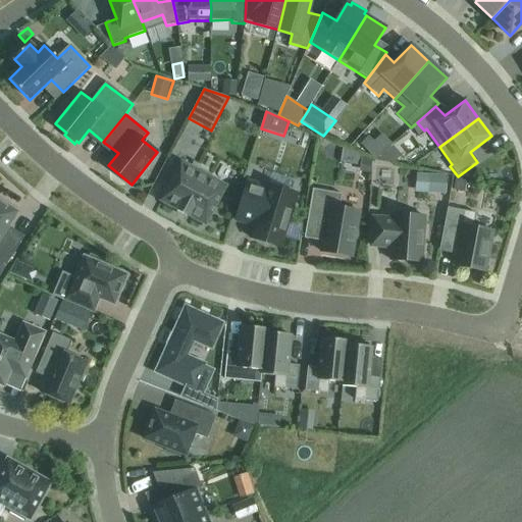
[(360,146),(364,151),(373,144),(367,138),(360,146)]
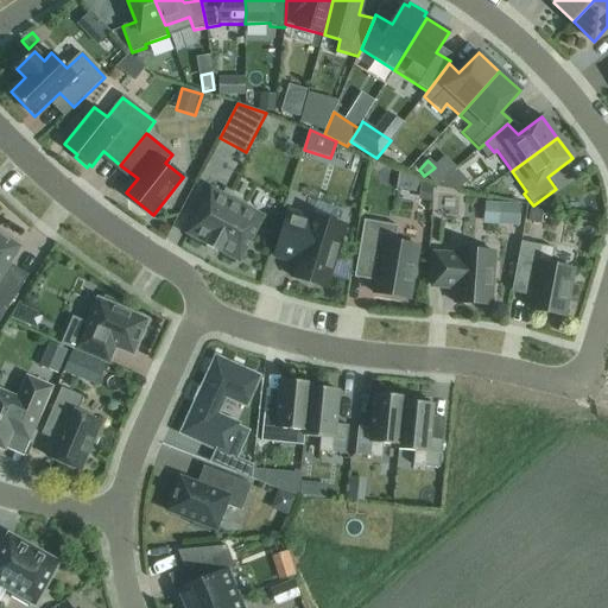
[(240,261),(264,217),(211,189),(188,234),(207,245),(204,248),(217,255),(220,252),(240,261)]
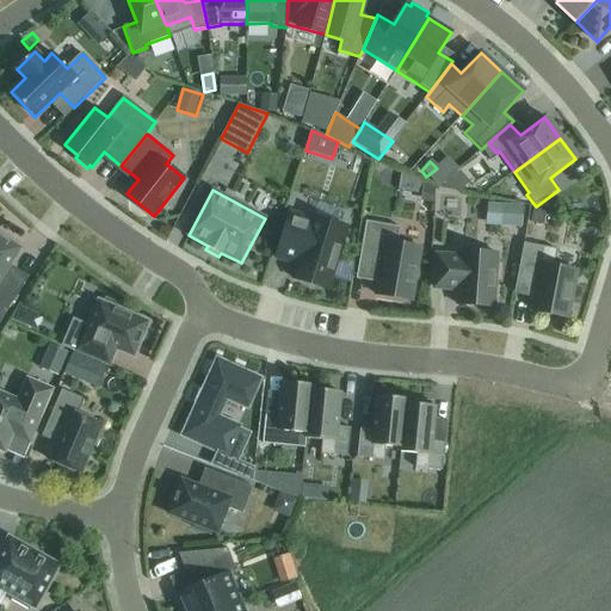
[(313,220),(289,213),(276,258),(298,265),(294,279),(328,290),(332,278),(338,258),(347,227),(313,216),(313,220)]
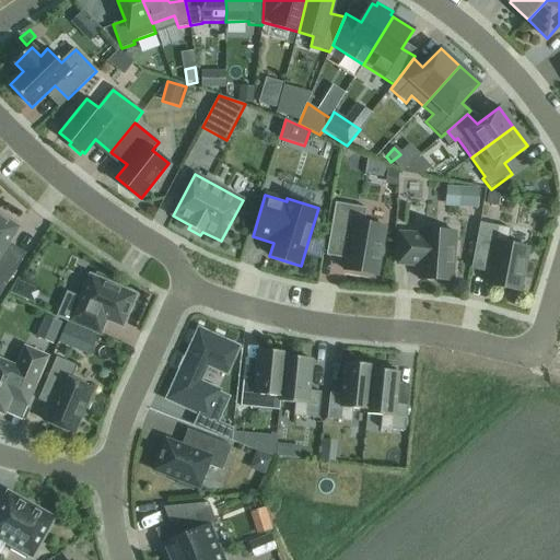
[(377,276),(385,228),(364,223),(366,208),(336,202),(327,251),(348,254),(345,270),(377,276)]
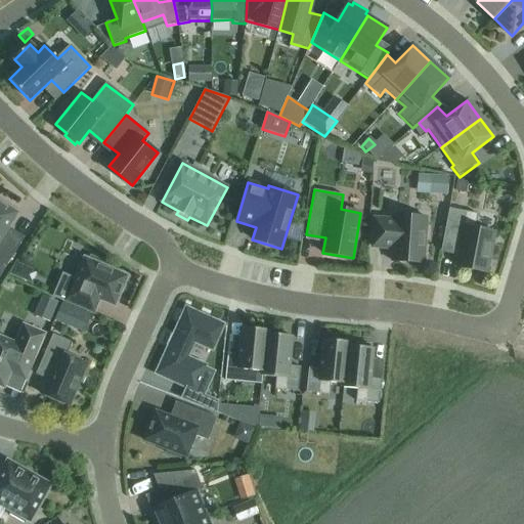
[(5,232),(16,214),(0,203),(0,276),(22,243),(5,232)]
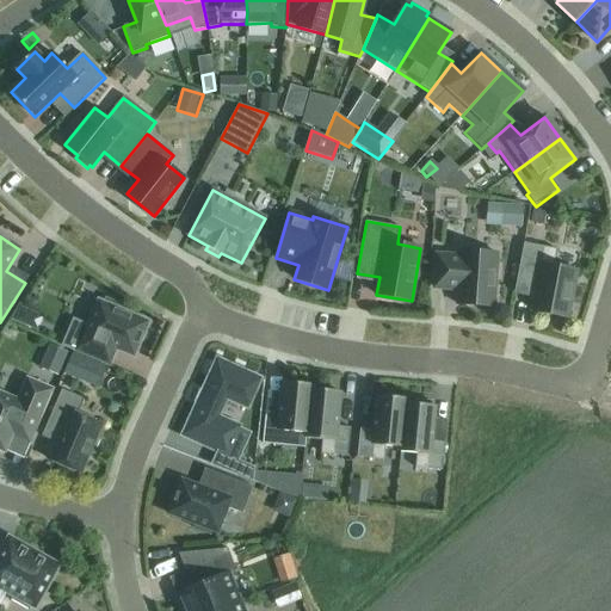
[(567,318),(576,271),(554,266),(556,250),(524,244),(514,289),(536,292),(532,312),(567,318)]
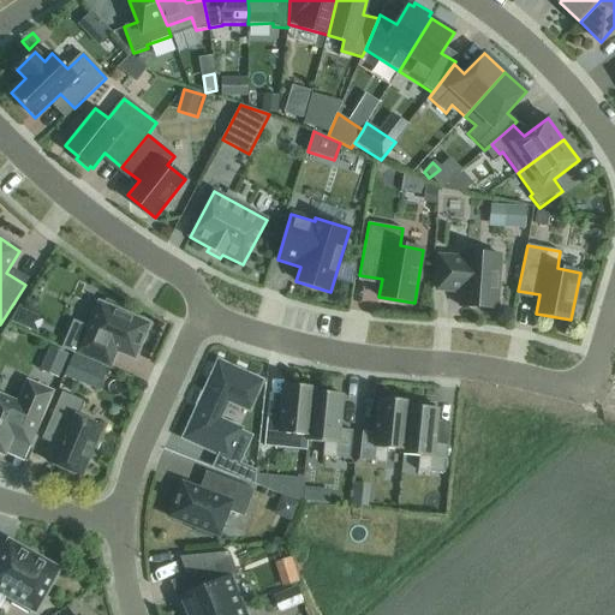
[(496,309),(500,255),(464,252),(464,258),(440,257),(437,290),(453,291),(453,288),(461,290),(460,306),(496,309)]
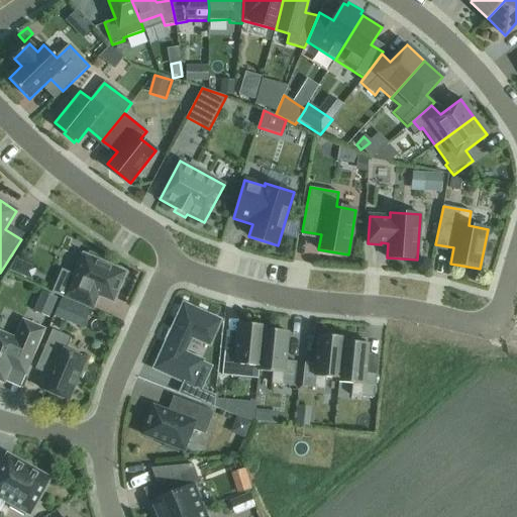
[(286,218),(281,235),(297,240),(300,222),(286,218)]
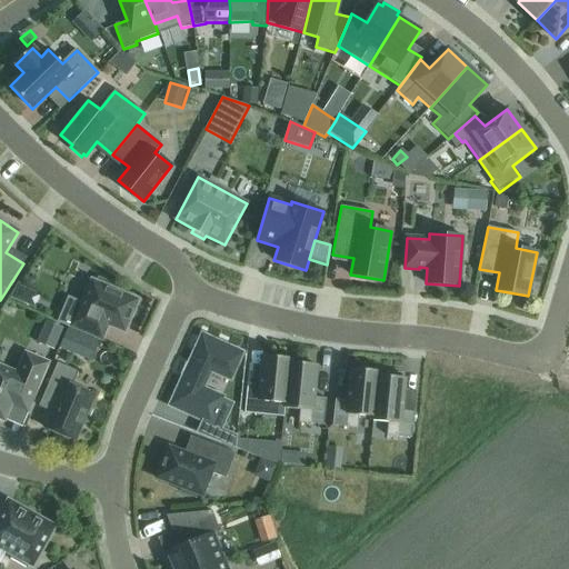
[(112,285),(99,279),(97,283),(92,281),(82,303),(68,298),(58,322),(101,340),(108,325),(125,331),(137,300),(110,289),(112,285)]
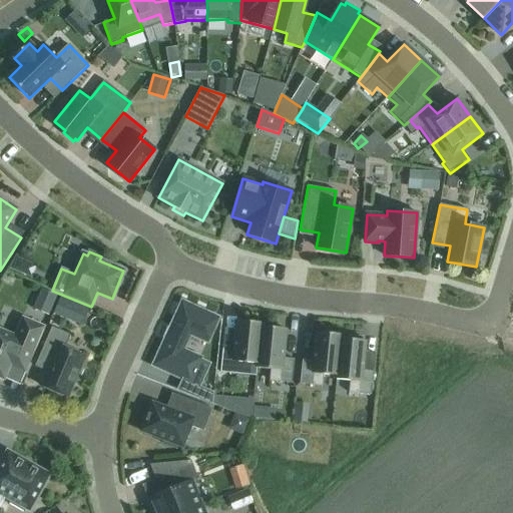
[(19,257),(14,269),(23,273),(28,261),(19,257)]
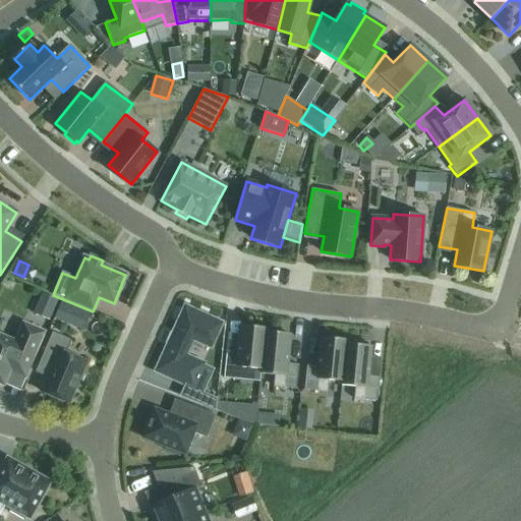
[(214,368),(181,354),(188,338),(210,347),(220,323),(184,306),(155,371),(203,393),(214,368)]
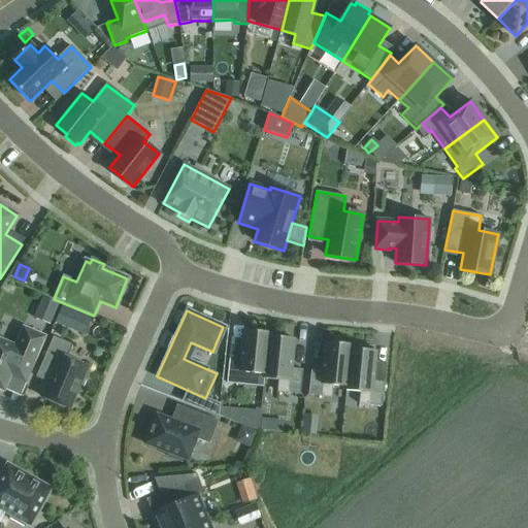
[(28,377),(45,337),(45,336),(24,327),(15,347),(0,339),(0,389),(4,391),(13,370),(28,377)]
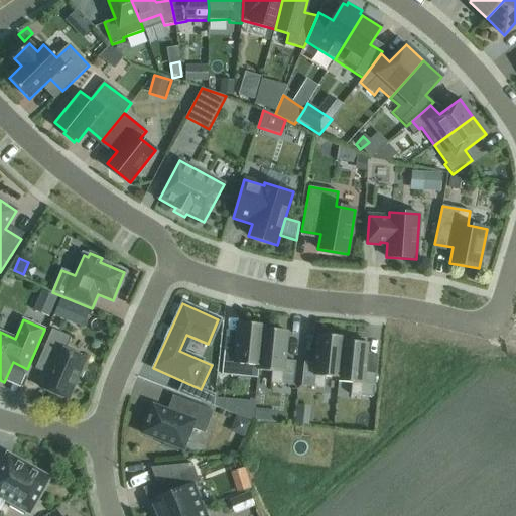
[(264,326),(240,323),(237,352),(225,351),(222,375),(245,377),(246,365),(258,366),(259,366),(263,329),(264,330),(264,326)]
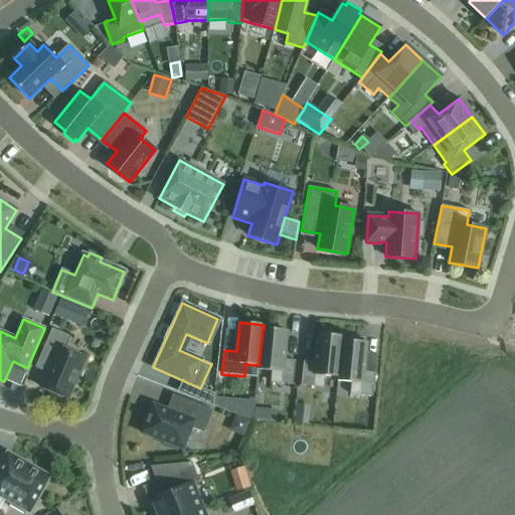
[(287,331),(264,329),(263,328),(259,365),(258,365),(258,369),(272,370),(271,382),(293,385),(296,361),(284,360),(287,331)]
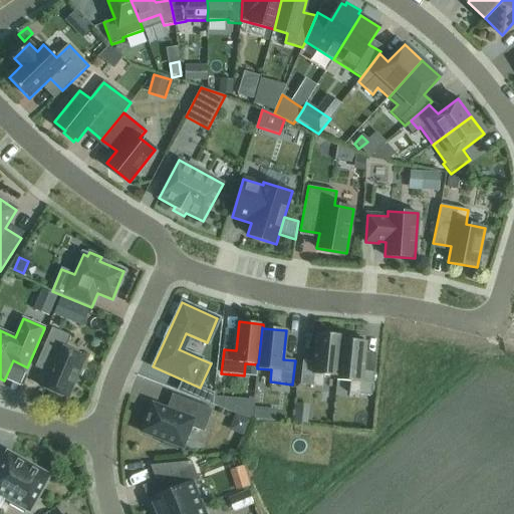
[(81,375),(87,363),(83,361),(85,357),(64,349),(70,336),(51,328),(37,361),(48,366),(40,387),(67,399),(78,374),(81,375)]
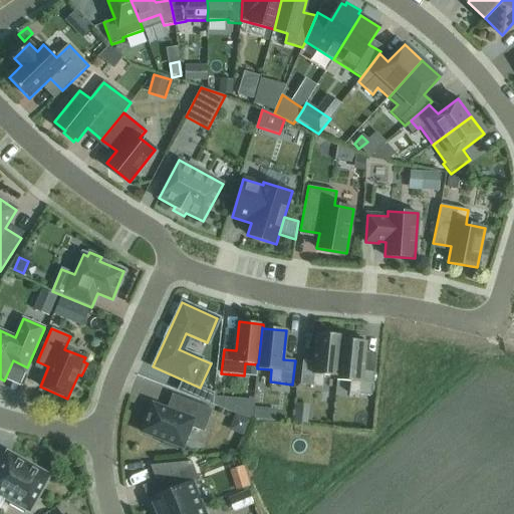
[(303,361),(300,386),(322,388),(324,375),(336,376),(340,339),(342,339),(342,336),(317,333),(315,362),(303,361)]
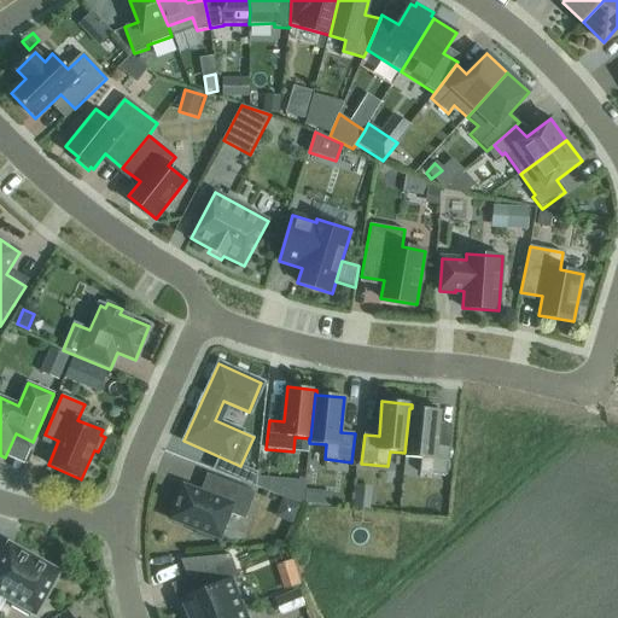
[(420,409),(412,408),(409,408),(404,453),(404,458),(421,459),(420,473),(447,476),(450,448),(436,445),(439,412),(437,410),(437,407),(420,406),(420,409)]
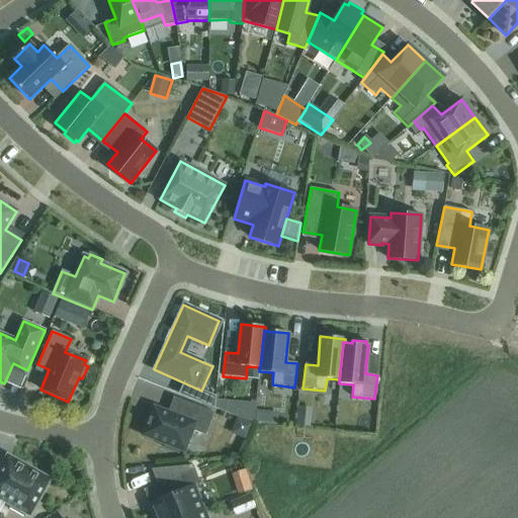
[(206,393),(201,404),(214,409),(217,397),(206,393)]
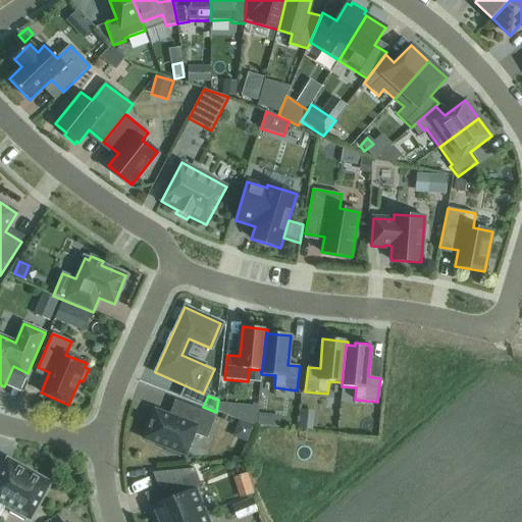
[(181,403),(175,418),(155,411),(144,439),(167,448),(166,452),(179,457),(181,454),(186,455),(194,434),(207,439),(216,416),(181,403)]
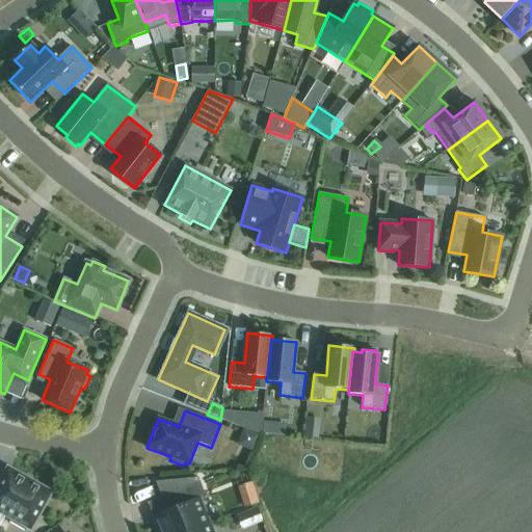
[(263,421),(262,433),(275,435),(276,422),(263,421)]
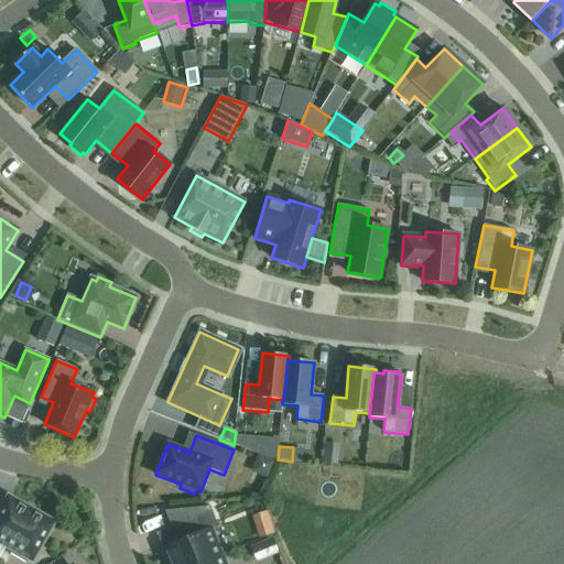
[(54,523),(9,497),(0,511),(0,543),(12,550),(10,554),(26,563),(29,560),(32,562),(54,523)]
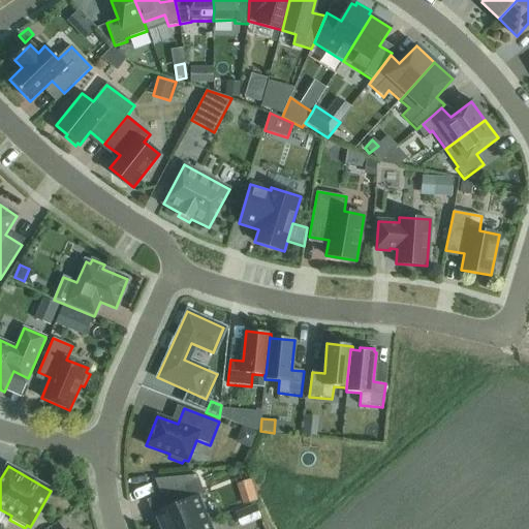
[(158,528),(188,528),(209,521),(198,497),(205,495),(198,479),(161,495),(166,508),(152,515),(158,528)]
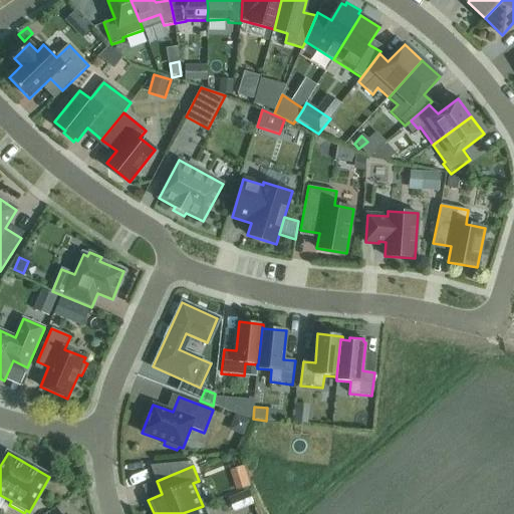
[(248,491),(228,499),(234,512),(254,505),(248,491)]
